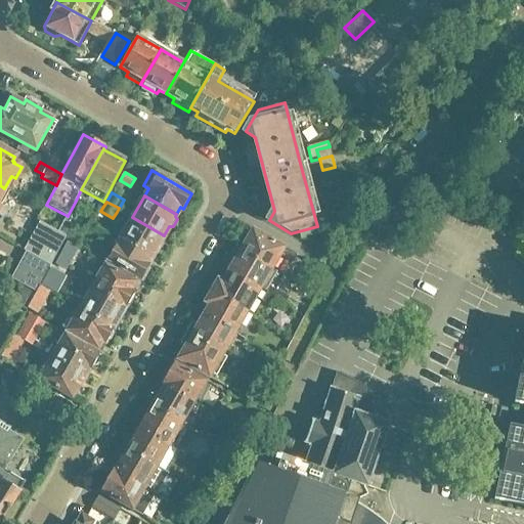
[(159,245),(164,235),(132,217),(120,238),(153,257),(154,255),(157,255),(161,248),(159,245)]
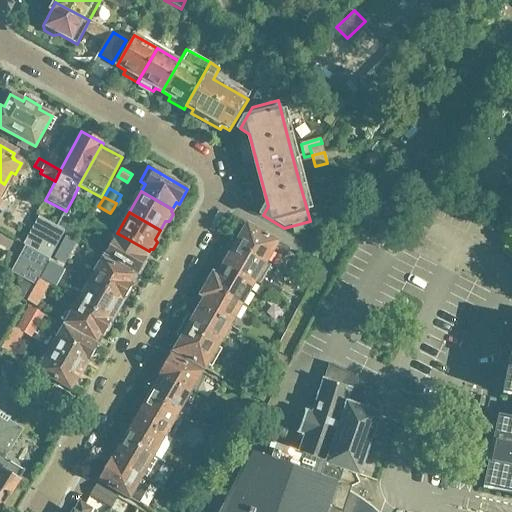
[(65,232),(72,219),(63,215),(57,227),(65,232)]
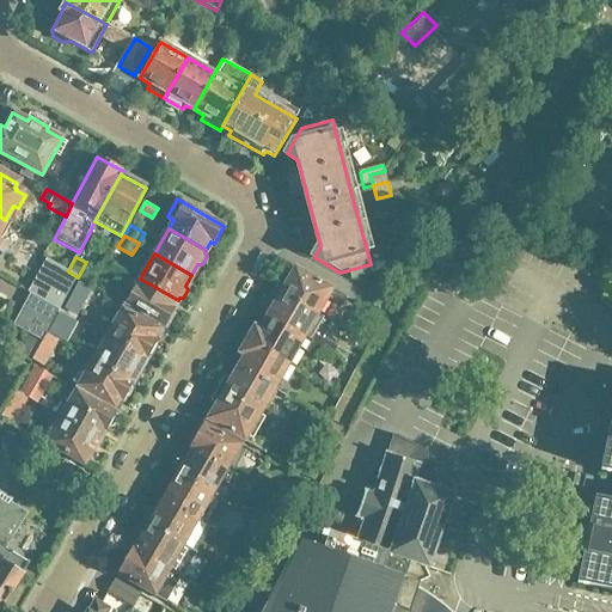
[(115,263),(109,273),(123,281),(129,271),(115,263)]
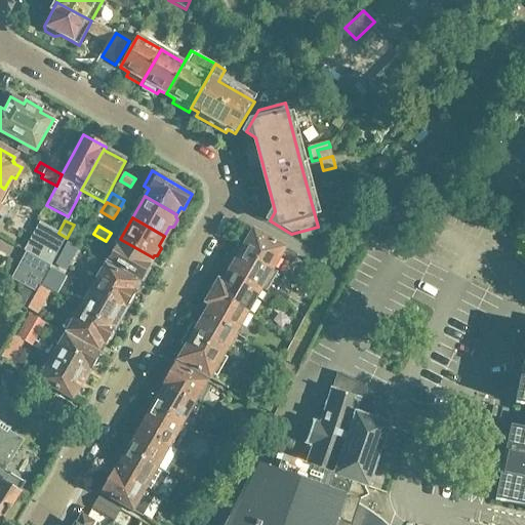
[(389,232),(379,227),(373,238),(384,243),(389,232)]
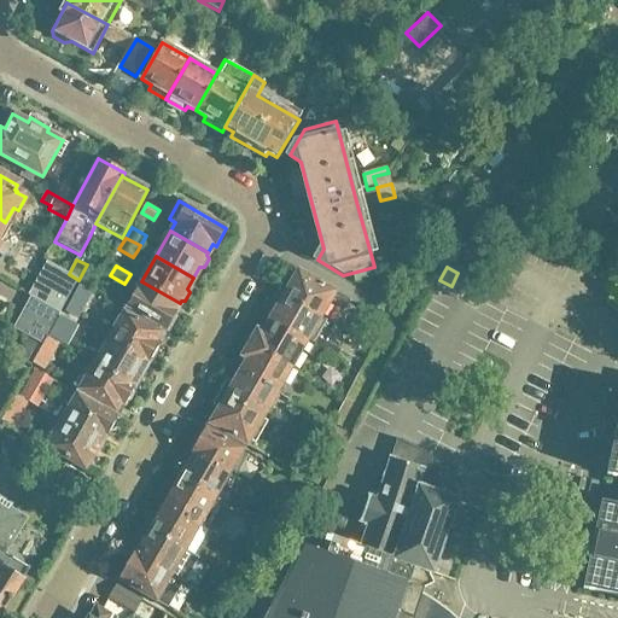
[(40,274),(28,293),(31,296),(60,312),(79,280),(69,274),(59,269),(53,281),(40,274)]
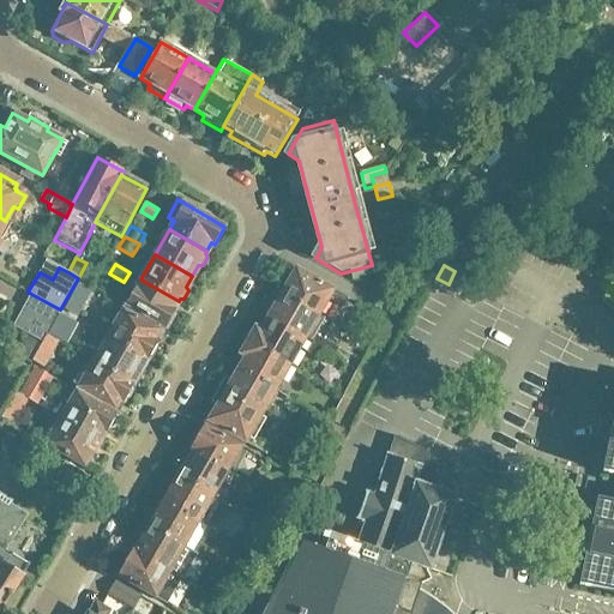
[(339,306),(345,298),(296,270),(290,281),(283,281),(277,293),(319,317),(329,300),(339,306)]
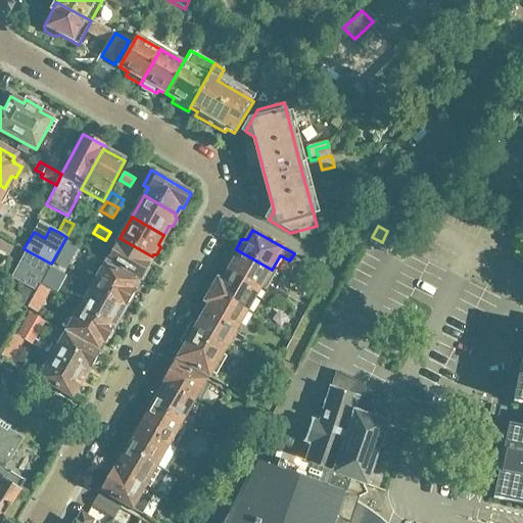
[(148,263),(152,256),(120,238),(106,260),(142,280),(151,265),(148,263)]
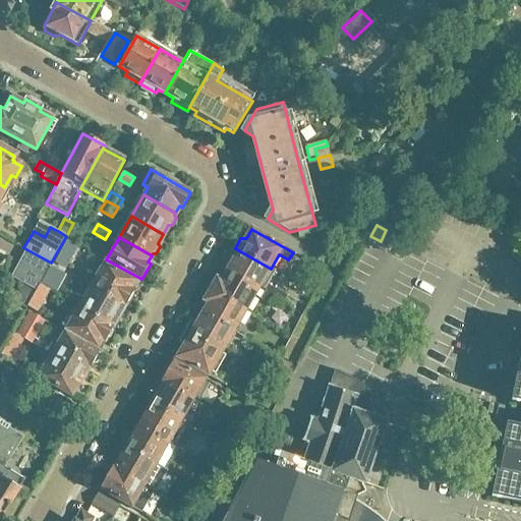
[(1,239),(0,239),(0,249),(14,262),(19,255),(1,239)]
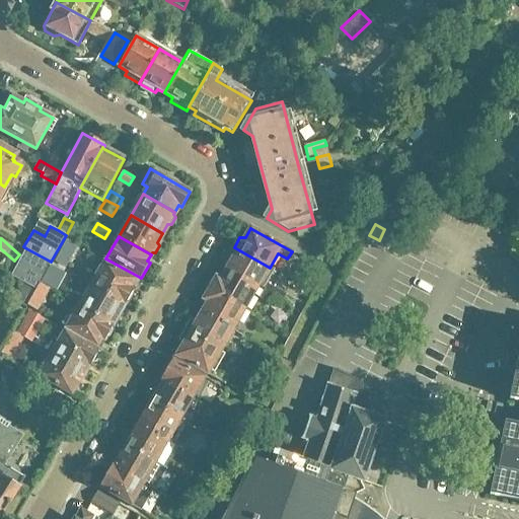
[(77,245),(67,239),(60,250),(71,256),(77,245)]
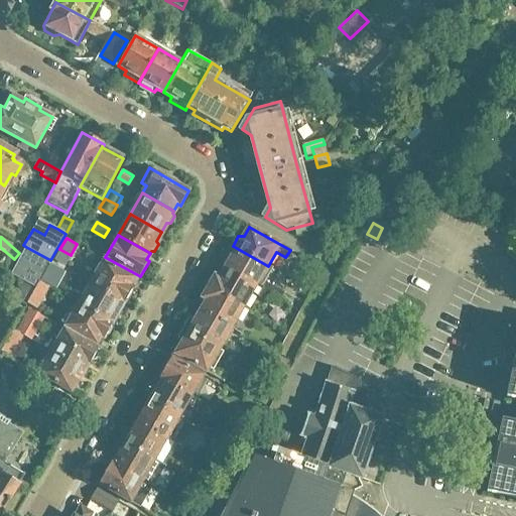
[(256,287),(268,266),(233,246),(228,254),(231,259),(225,269),(256,287)]
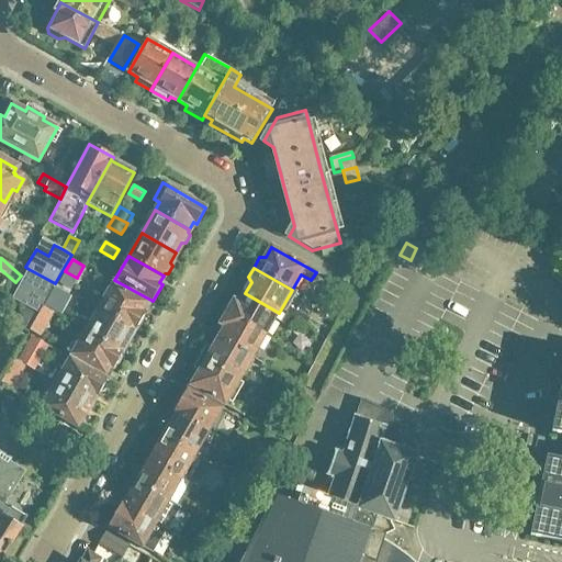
[(29,269),(17,291),(43,305),(55,283),(29,269)]
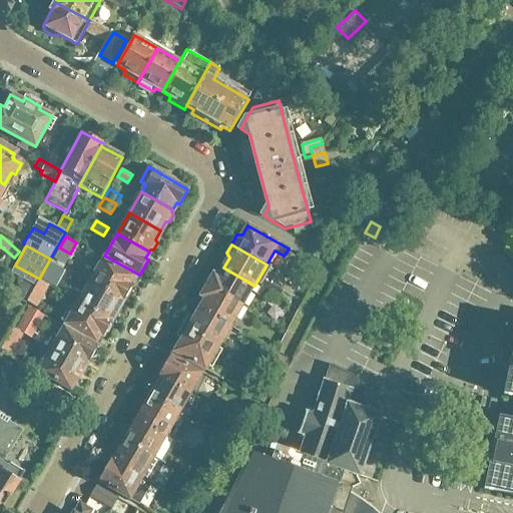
[(130,285),(134,278),(103,260),(90,282),(123,301),(125,301),(133,287),(130,285)]
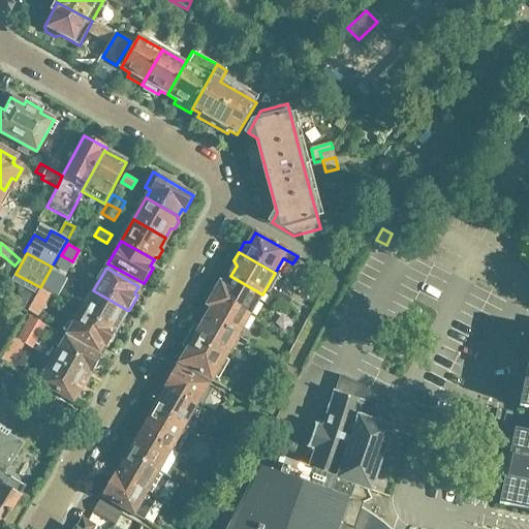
[(51,271),(42,286),(57,294),(65,278),(51,271)]
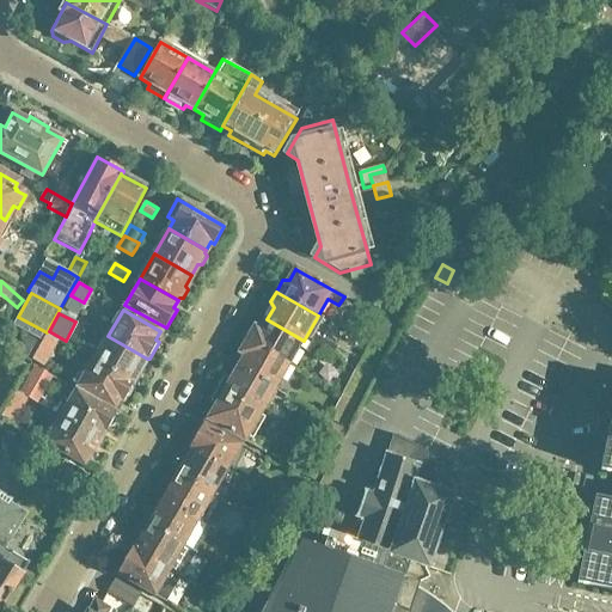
[(48,332),(47,332),(18,317),(14,324),(28,331),(16,354),(31,363),(32,360),(48,332)]
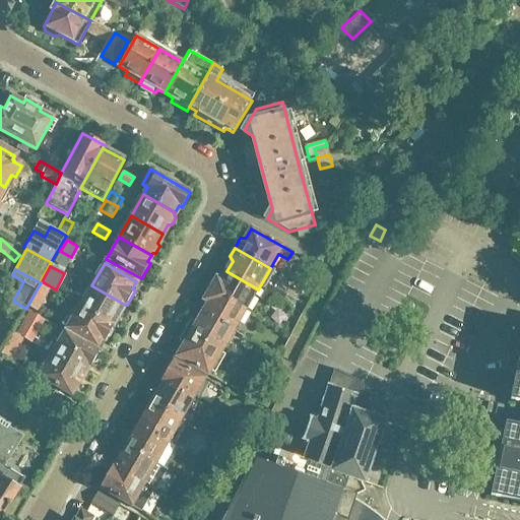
[(246,311),(258,289),(226,271),(221,280),(216,277),(209,290),(246,311)]
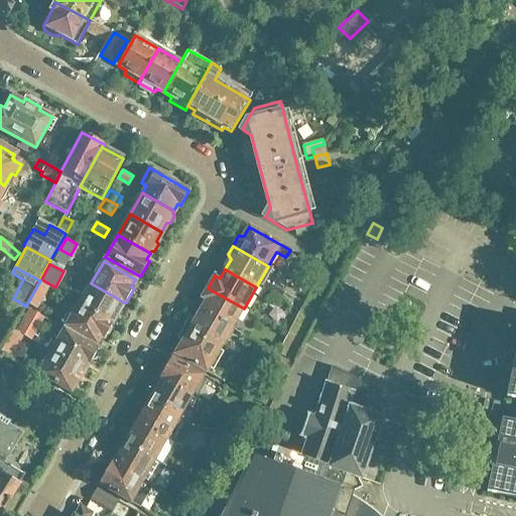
[(49,285),(40,280),(27,303),(36,308),(49,285)]
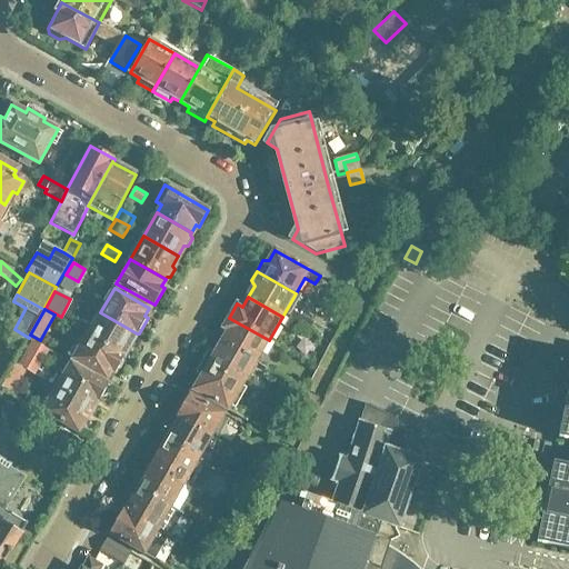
[(123,357),(137,333),(100,312),(87,336),(123,357)]
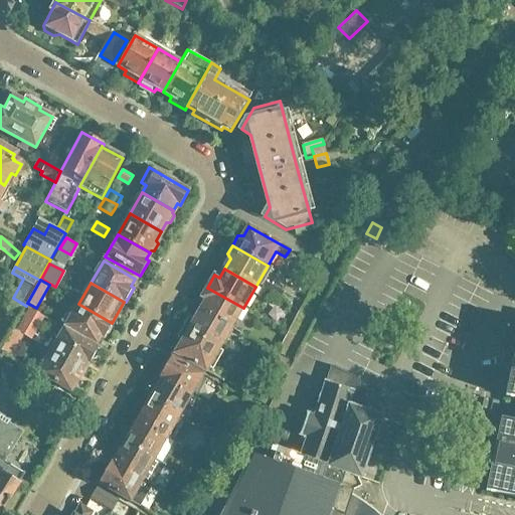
[(262,290),(273,296),(280,300),(284,293),(266,283),(262,290)]
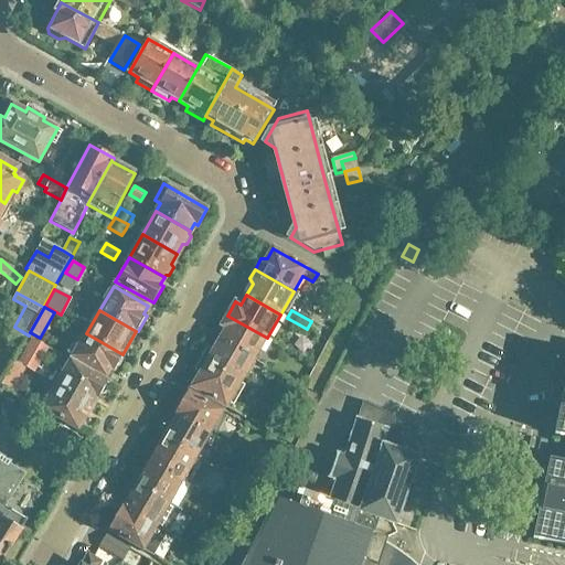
[(265,341),(267,338),(227,316),(221,327),(225,329),(219,341),(254,361),(265,341)]
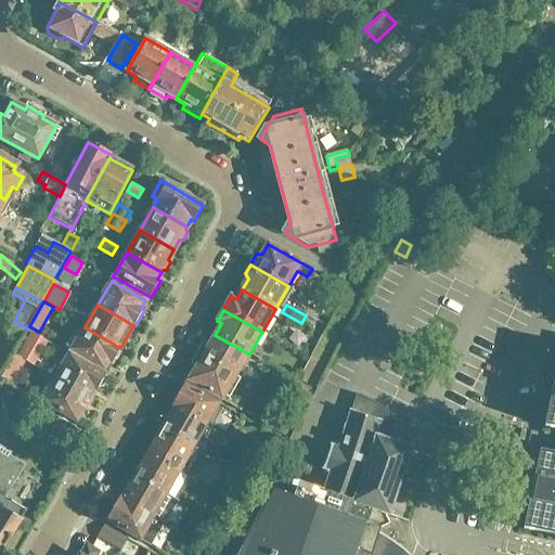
[(289,326),(294,319),(282,312),(278,320),(289,326)]
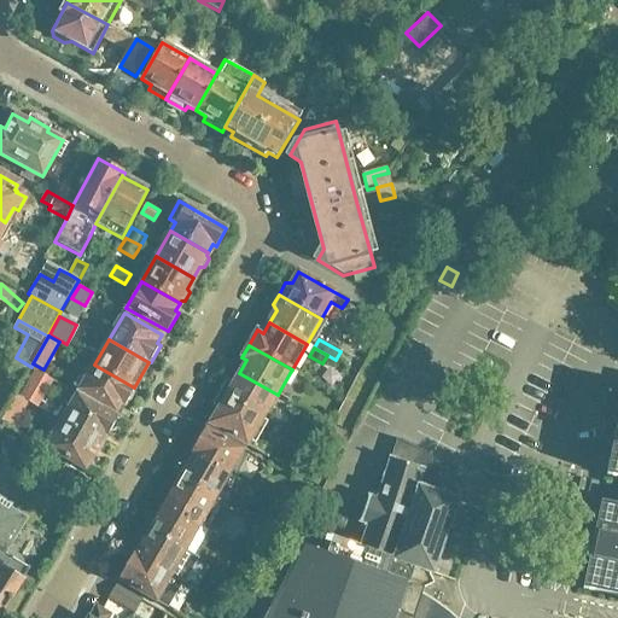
[(366,361),(360,372),(375,380),(382,369),(366,361)]
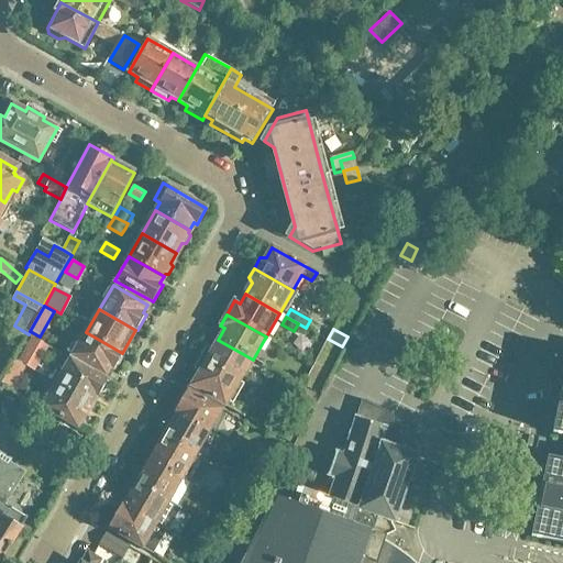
[(114,370),(123,353),(122,353),(86,332),(72,356),(106,376),(111,367),(114,370)]
